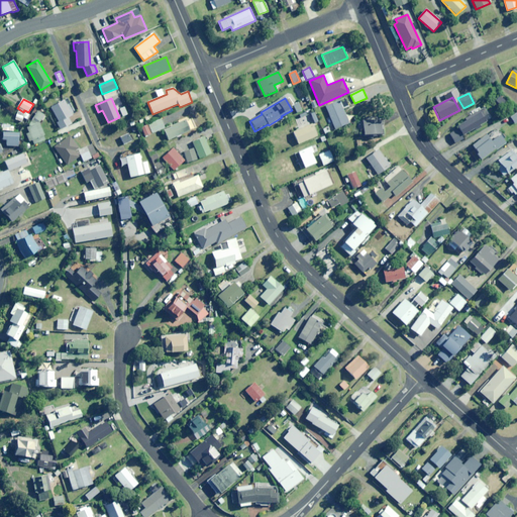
[(342,108),(346,107),(343,99),(326,105),(333,129),(345,125),(344,119),(346,119),(342,108)]
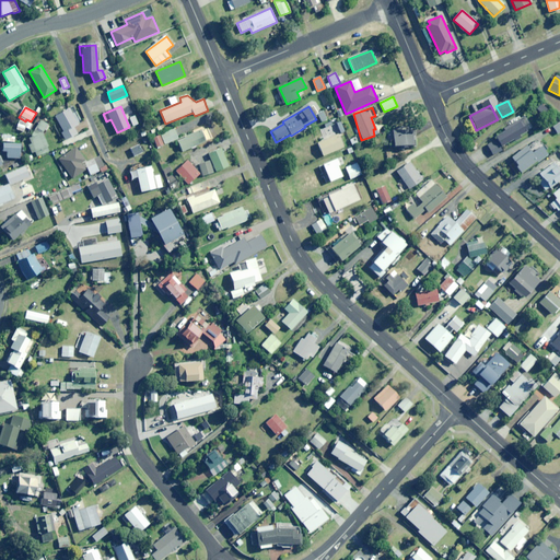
[(79,125),(70,108),(55,117),(63,132),(61,133),(66,141),(78,133),(73,127),(79,125)]
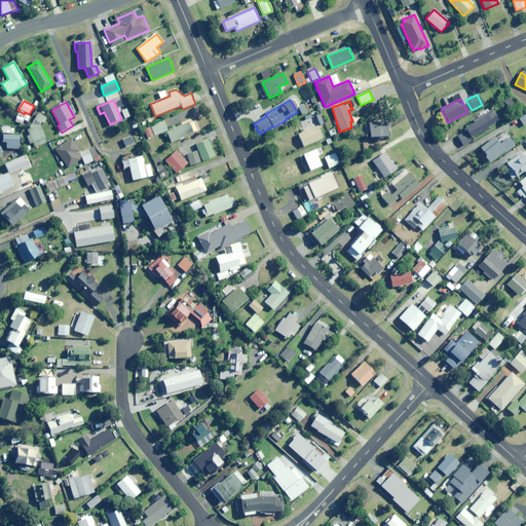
[(302,115),(307,113),(303,105),(298,108),(302,115)]
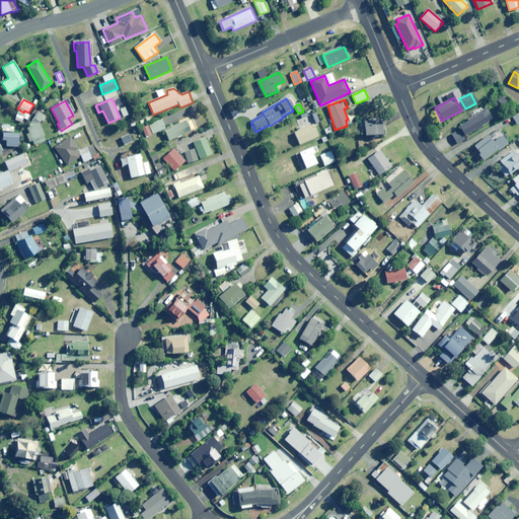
[(46,140),(40,123),(46,116),(38,110),(26,128),(29,134),(26,135),(29,142),(32,141),(34,145),(46,140)]
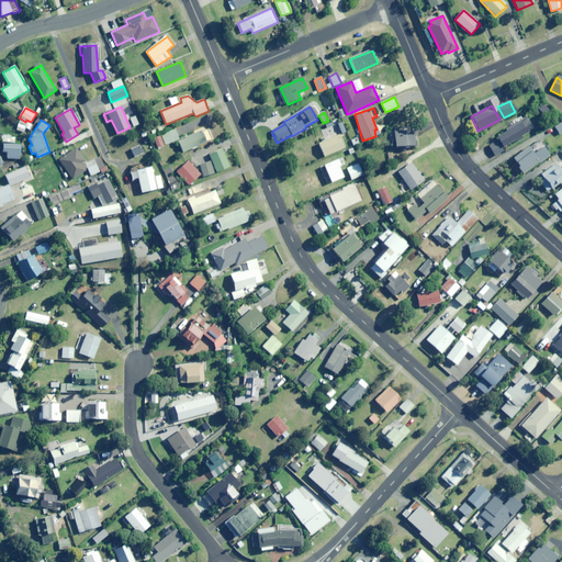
[(503,148),(529,131),(523,121),(519,124),(518,122),(496,137),(498,139),(489,146),(496,157),(505,150),(503,148)]
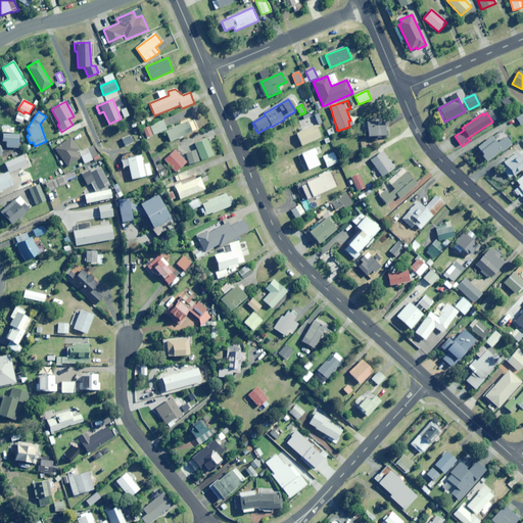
[(168,129),(163,121),(150,126),(154,135),(168,129)]
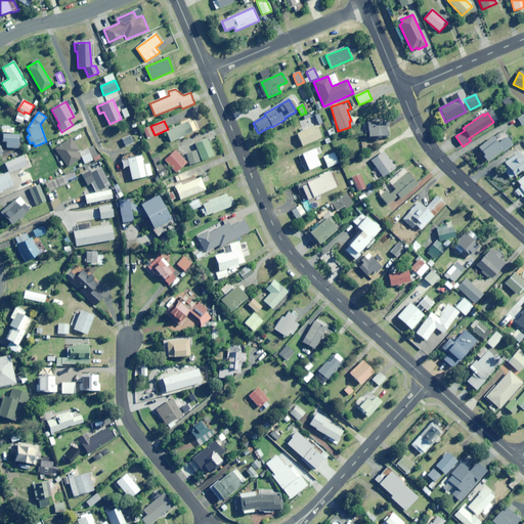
[(192,132),(187,122),(166,132),(171,142),(192,132)]
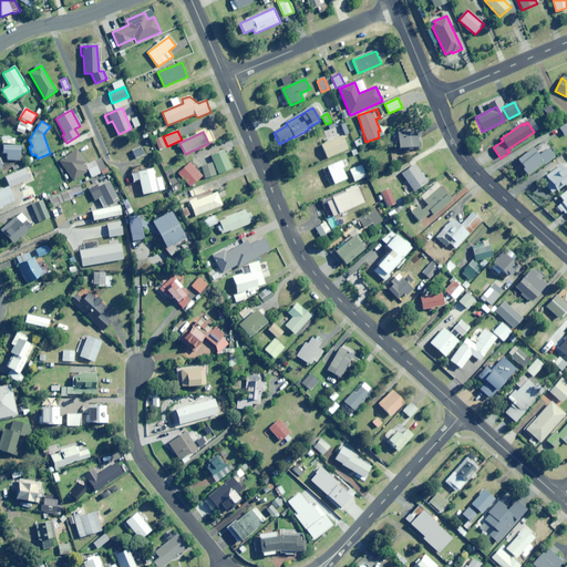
[(398,147),(419,147),(418,132),(398,133),(398,147)]
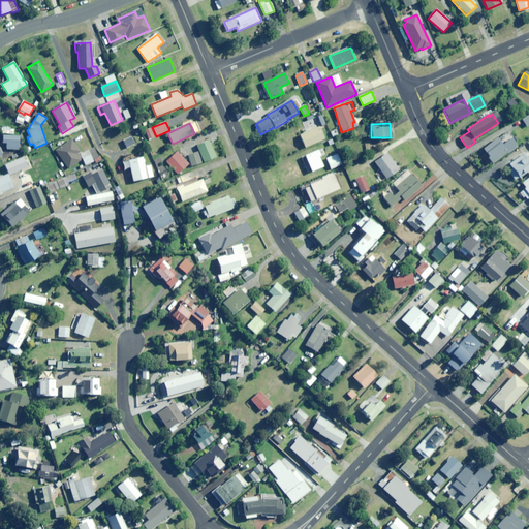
[(305,148),(324,139),(319,127),(300,135),(305,148)]
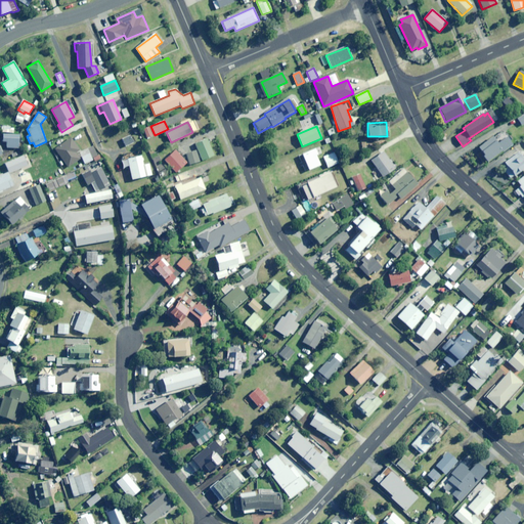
[(14,128),(3,127),(2,142),(7,142),(6,147),(18,148),(19,135),(13,134),(14,128)]
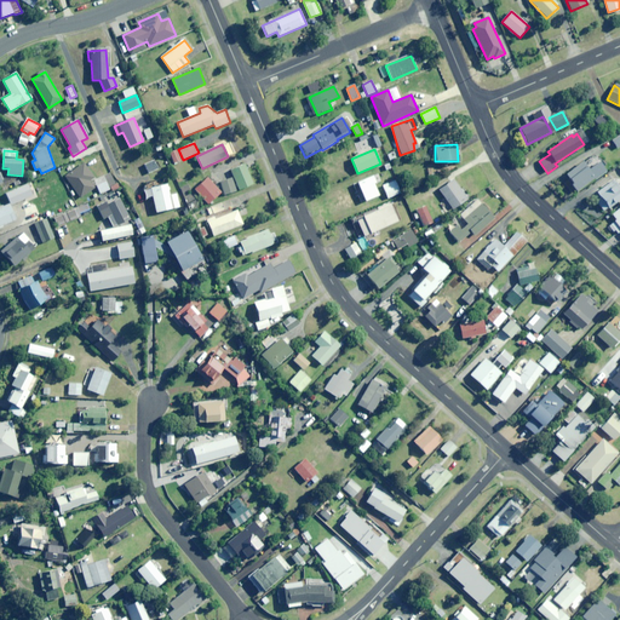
[(181,161),(176,150),(170,153),(174,165),(181,161)]
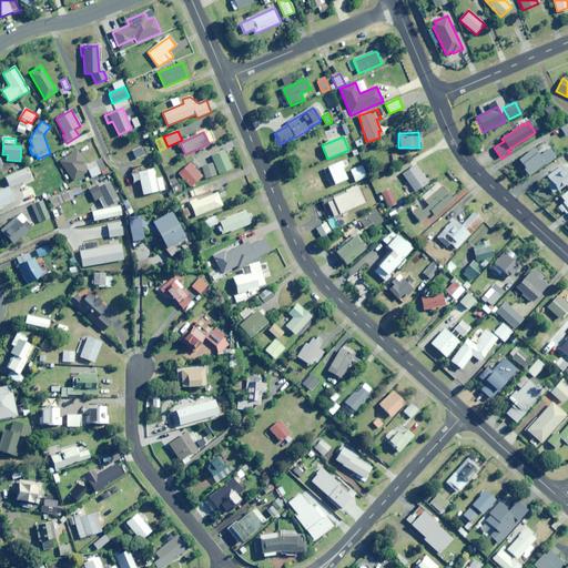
[(145,155),(141,146),(132,151),(135,160),(145,155)]
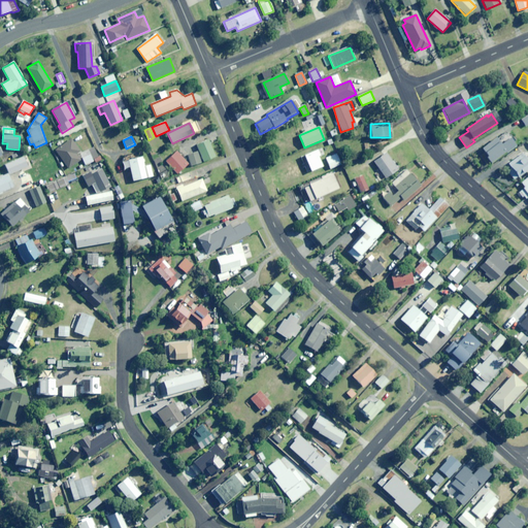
[(510,138),(502,144),(497,138),(483,150),(488,157),(487,158),(492,165),(516,145),(510,138)]
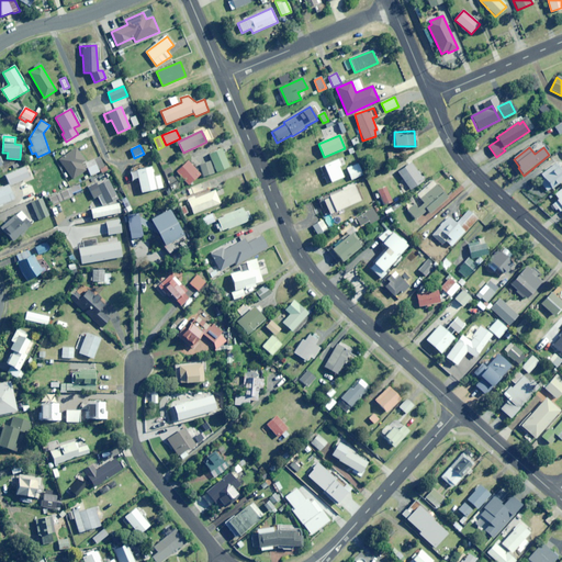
[(86,161),(76,148),(59,160),(72,179),(86,170),(81,164),(86,161)]
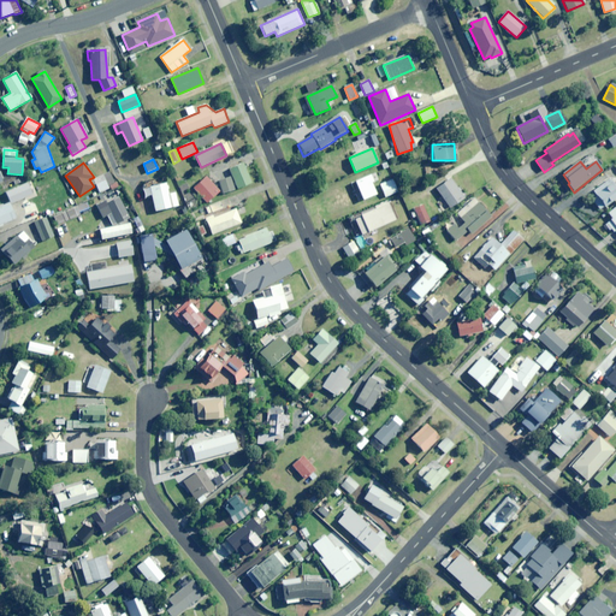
[(252,183),(243,164),(230,170),(237,189),(252,183)]
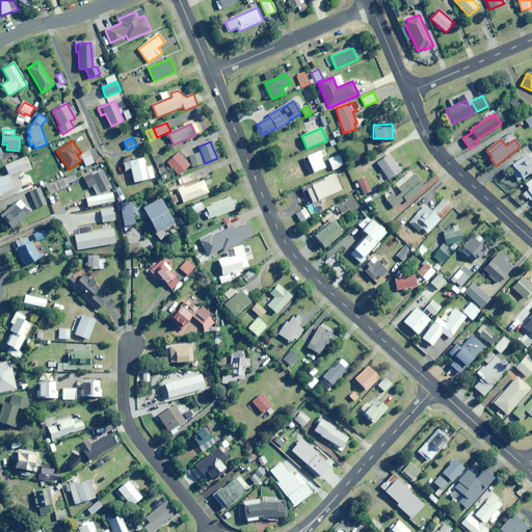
[(190,166),(178,153),(166,162),(179,177),(190,166)]
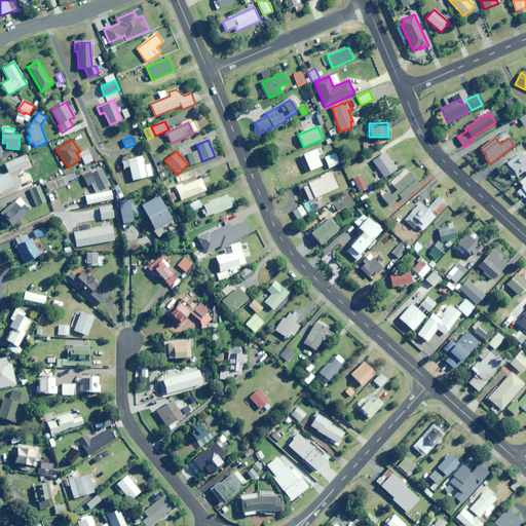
[(316,155),(314,156),(312,151),(303,155),(309,171),(322,166),(316,155)]
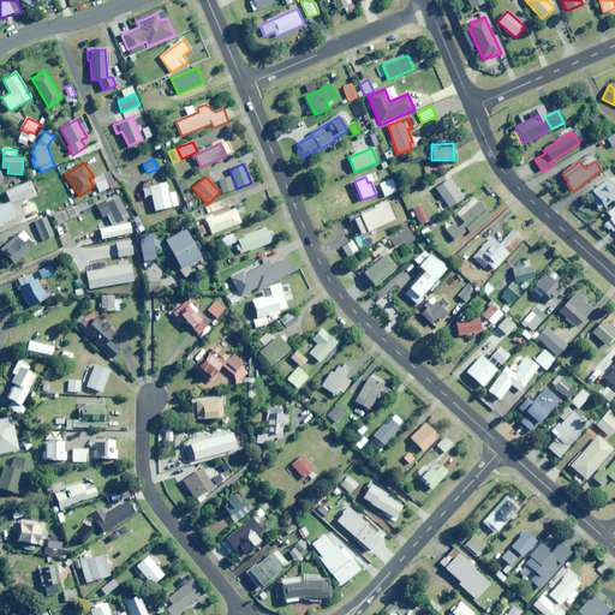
[(234,190),(231,178),(219,181),(222,193),(234,190)]
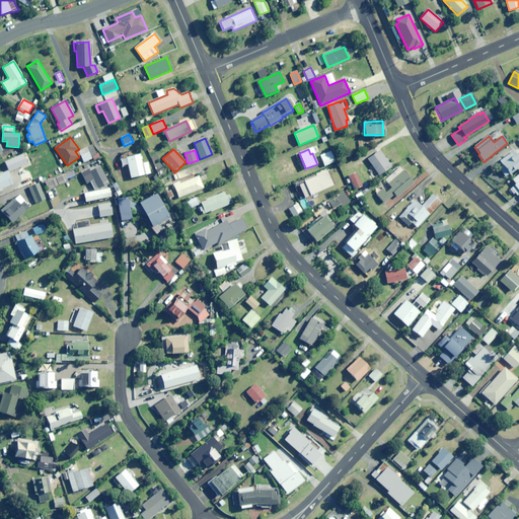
[(378,175),(391,166),(380,150),(367,159),(378,175)]
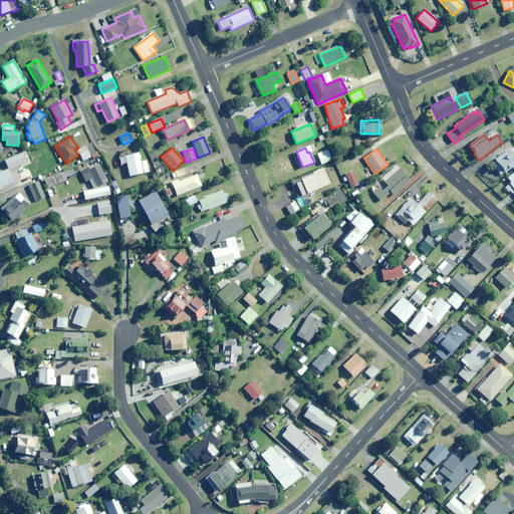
[(321,165),(332,161),(327,150),(317,154),(321,165)]
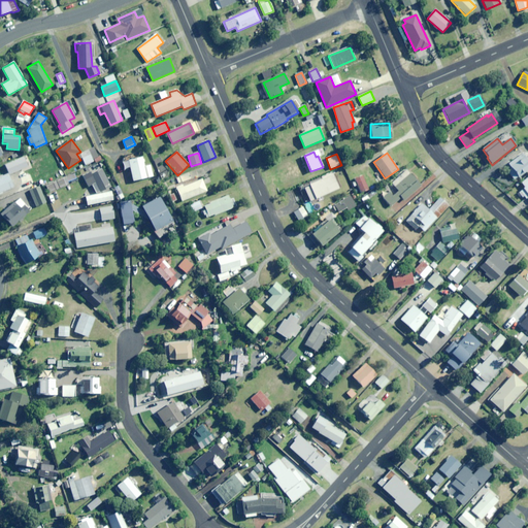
[(514,180),(527,168),(527,161),(522,154),(508,164),(512,168),(507,171),(514,180)]
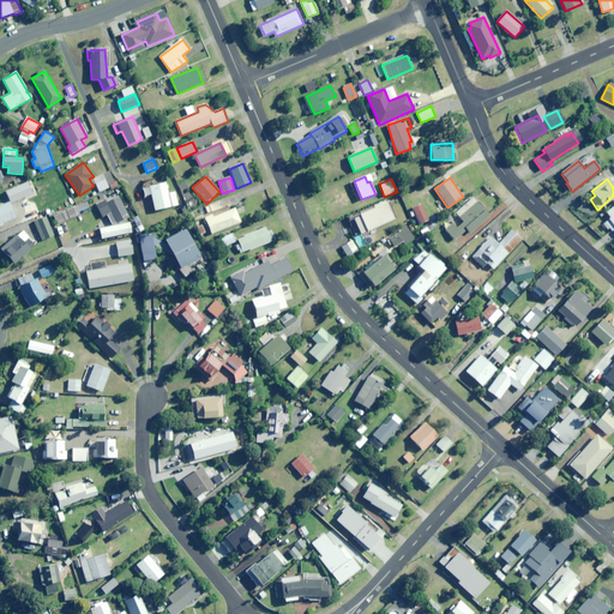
[(109,188),(106,180),(96,185),(98,192),(109,188)]
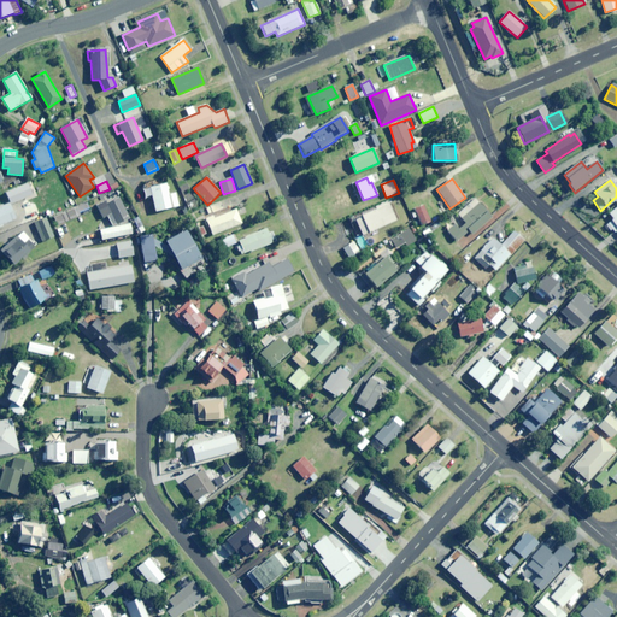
[(169,194),(166,183),(150,188),(152,198),(156,212),(178,206),(175,193),(169,194)]
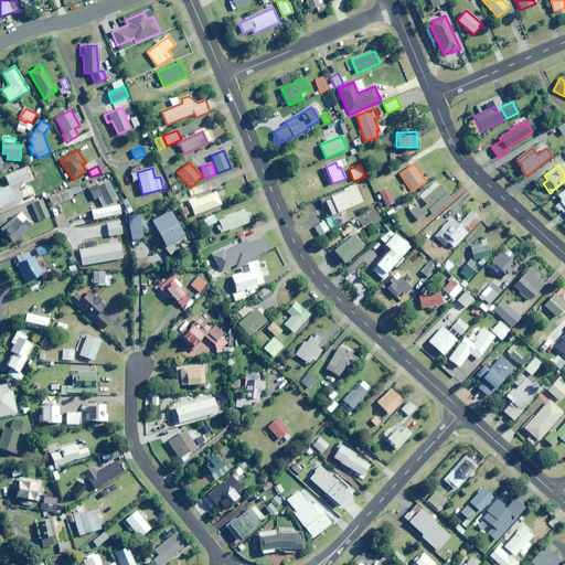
[(25,181),(21,170),(6,177),(10,187),(25,181)]
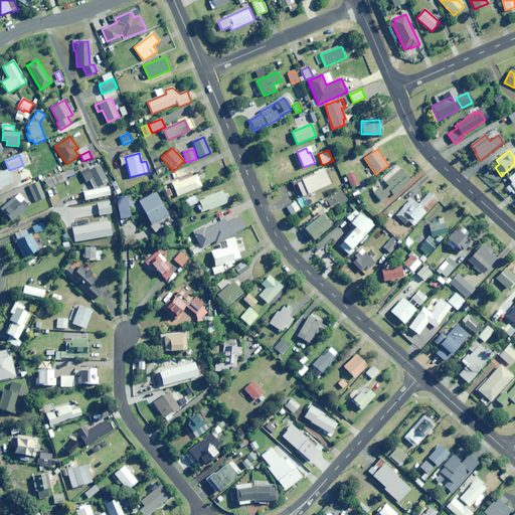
[(108,182),(97,160),(86,165),(90,172),(82,175),(86,182),(94,179),(98,187),(108,182)]
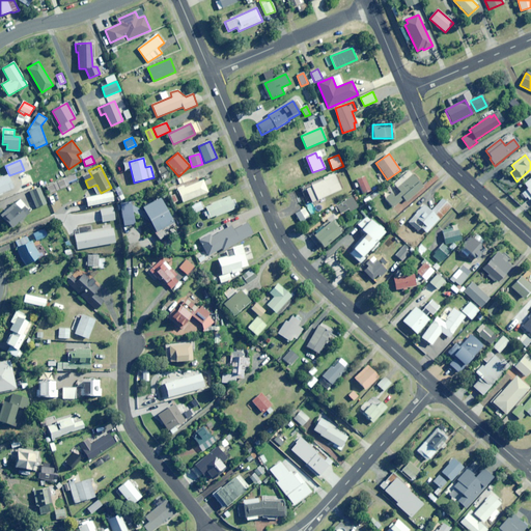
[(406,201),(424,186),(411,170),(394,185),(400,192),(395,197),(392,194),(386,199),(393,207),(403,198),(406,201)]
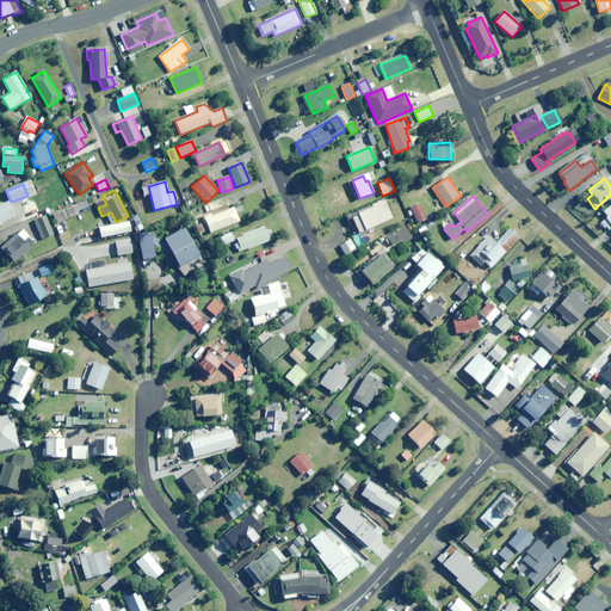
[(221,208),(217,201),(204,207),(207,213),(221,208)]
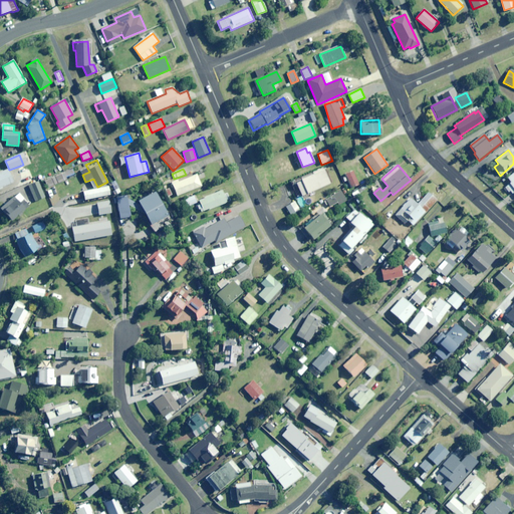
[(0,188),(13,183),(8,170),(0,172),(0,188)]
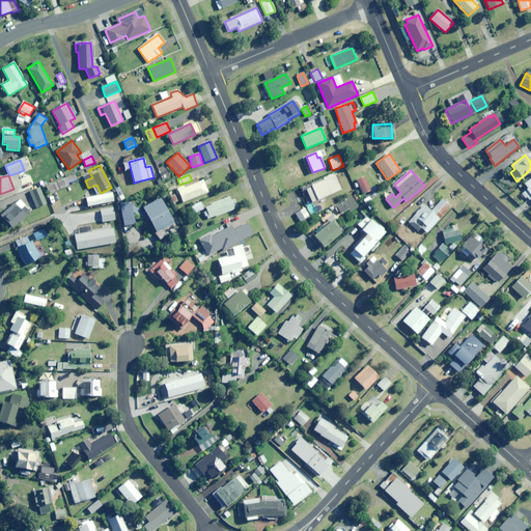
[(328,190),(339,185),(335,175),(305,188),(311,202),(330,194),(328,190)]
